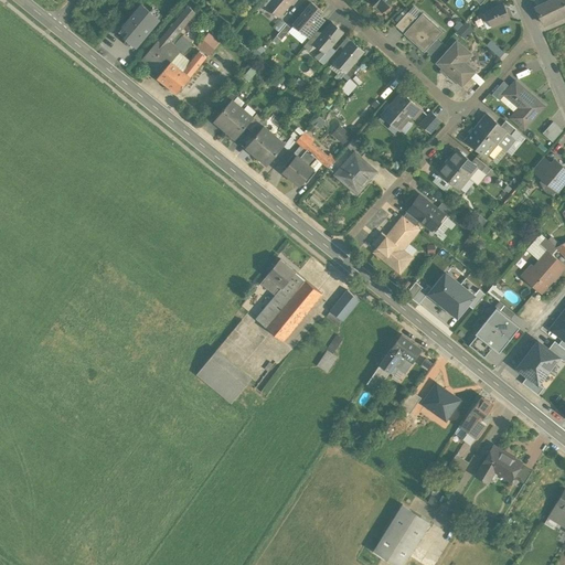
[(273,0),(267,8),(275,13),(274,14),(276,17),(277,16),(278,18),(292,0),(273,0)]
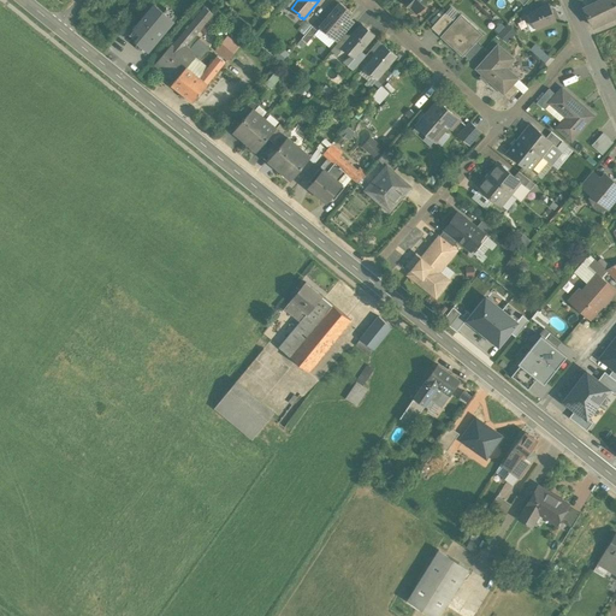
[(431,0),(406,0),(407,0),(404,1),(410,7),(413,6),(419,12),(431,0)]
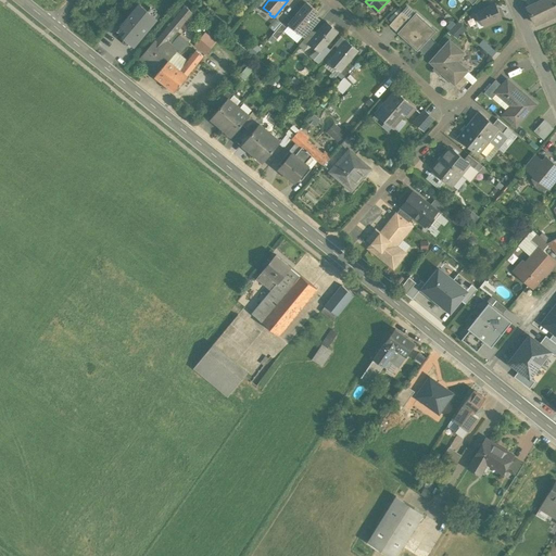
[(555,0),(541,0),(527,7),(535,24),(555,14),(555,0)]
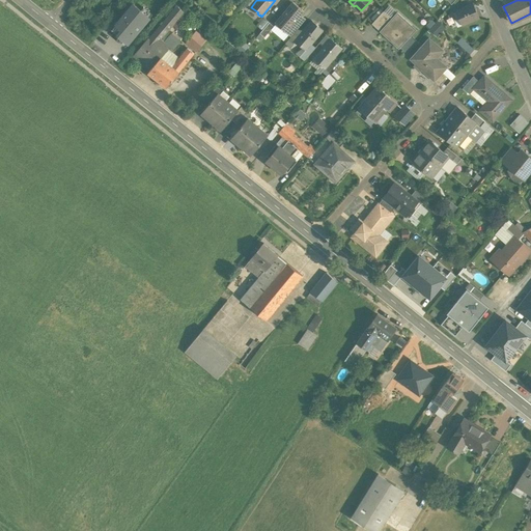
[(472,2),(455,10),(455,11),(453,12),(456,19),(458,18),(463,25),(479,18),(472,2)]
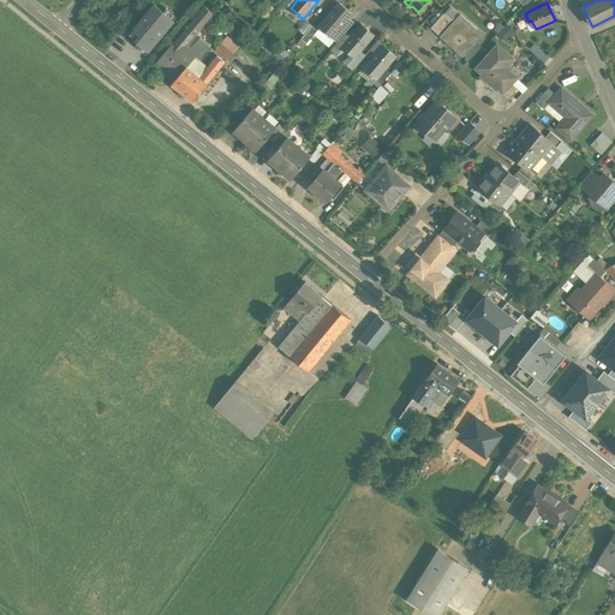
[(339,4),(320,28),(333,39),(342,25),(352,15),(339,4)]
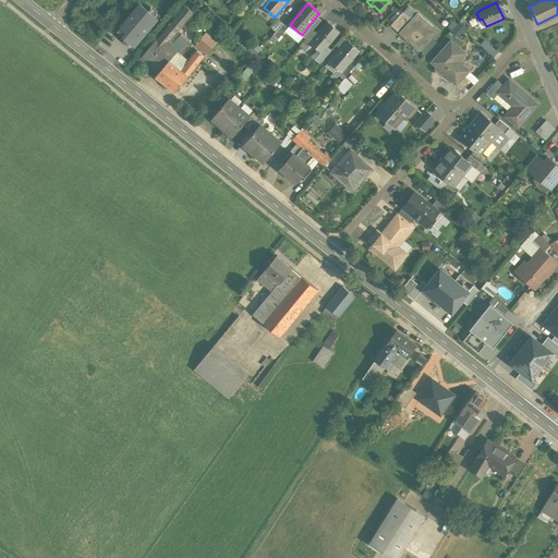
[(118,32),(135,46),(157,19),(140,4),(118,32)]
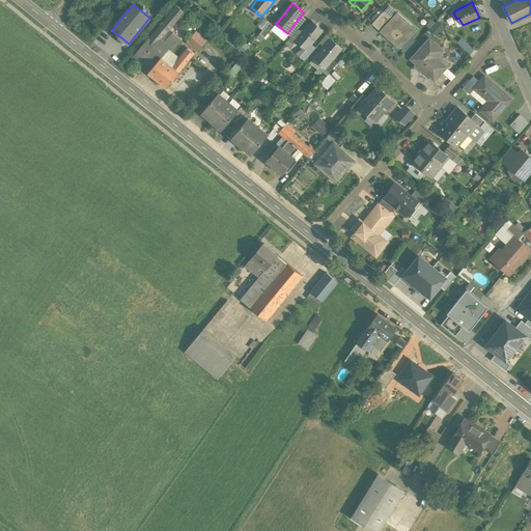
[(177,6),(144,47),(143,46),(134,56),(141,62),(142,61),(151,68),(160,58),(161,58),(164,54),(169,49),(159,40),(183,11),(177,6)]
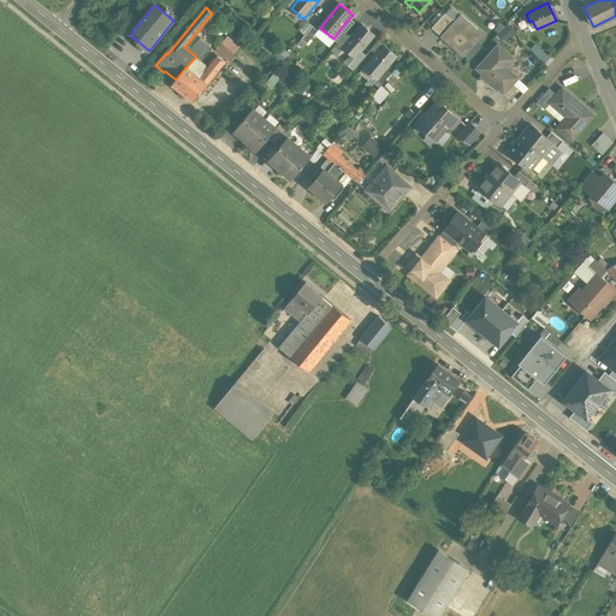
[(445,13),(431,28),(440,36),(455,22),(445,13)]
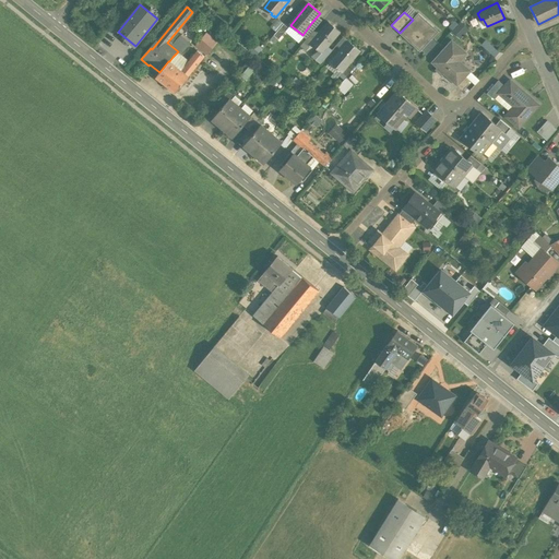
[(413,20),(400,33),(400,34),(419,51),(432,38),(421,28),(427,21),(418,13),(413,20)]
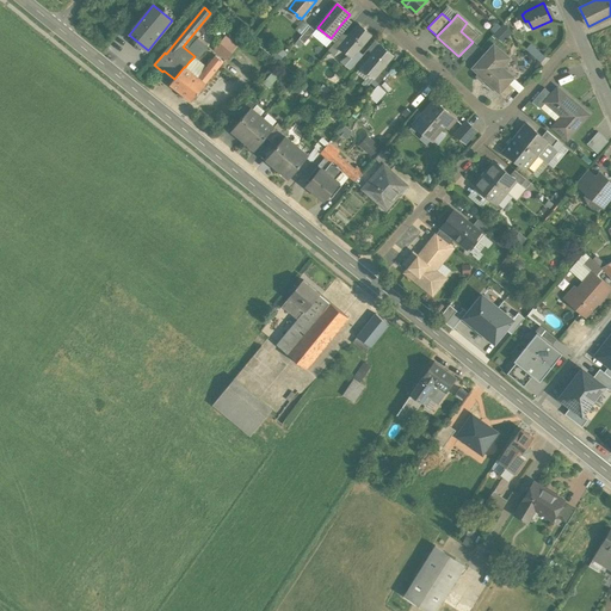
[(347,38),(339,48),(340,49),(351,57),(352,59),(358,50),(371,35),(359,24),(347,38)]
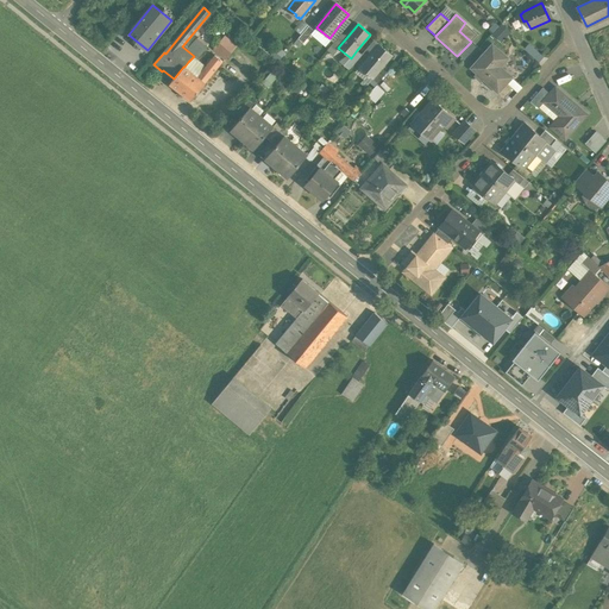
[(339,25),(330,38),(334,42),(340,33),(344,30),(339,25)]
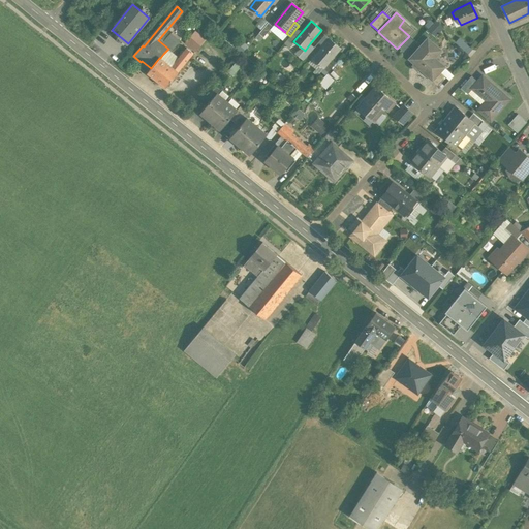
[(290,36),(287,39),(292,44),(294,42),(293,41),(301,33),(296,29),(290,36)]
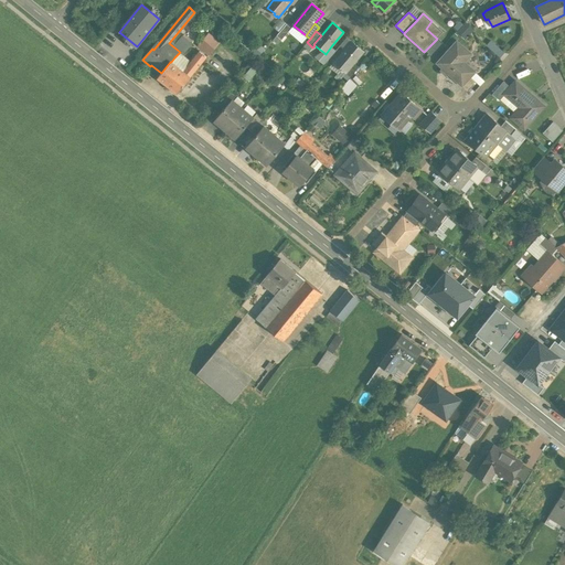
[(216,43),(208,35),(203,41),(212,48),(216,43)]
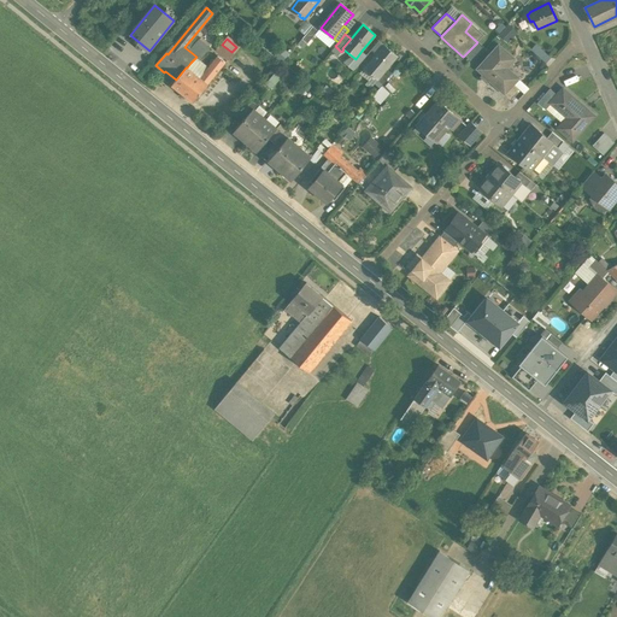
[(378,41),(371,51),(376,54),(385,46),(378,41)]
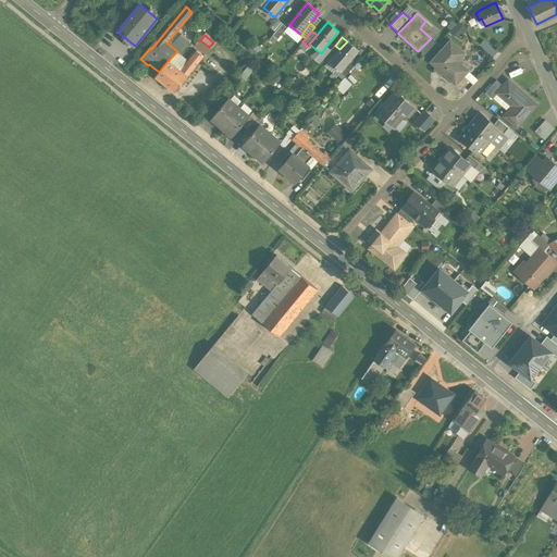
[(479,45),(493,57),(497,51),(483,39),(479,45)]
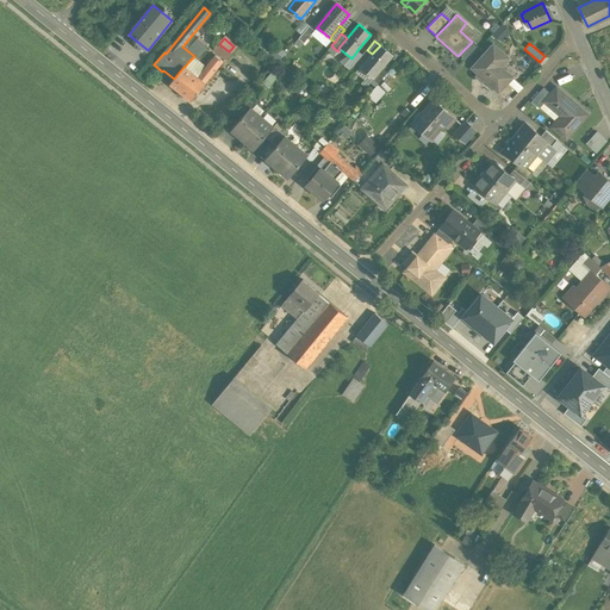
[(493,44),(471,68),(499,93),(509,82),(514,78),(498,63),(505,55),(493,44)]
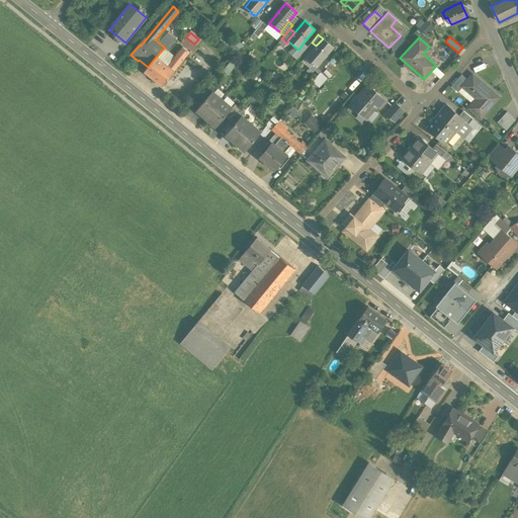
[(286,44),(281,38),(278,42),(283,48),(286,44)]
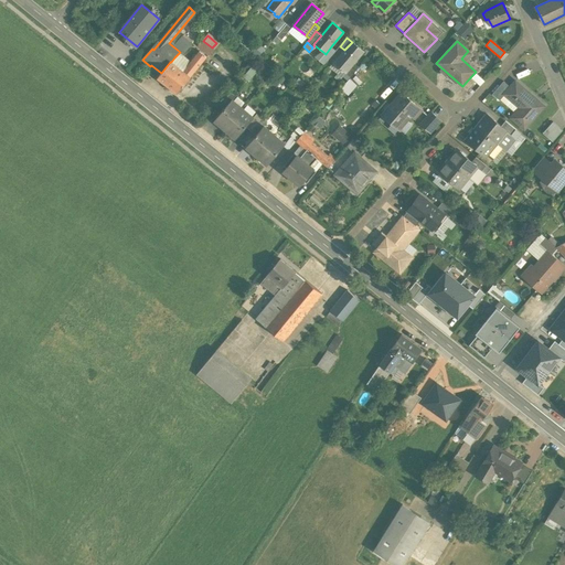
[(344,50),(334,63),(341,68),(341,70),(342,72),(343,71),(345,73),(353,63),(363,51),(352,42),(344,50)]
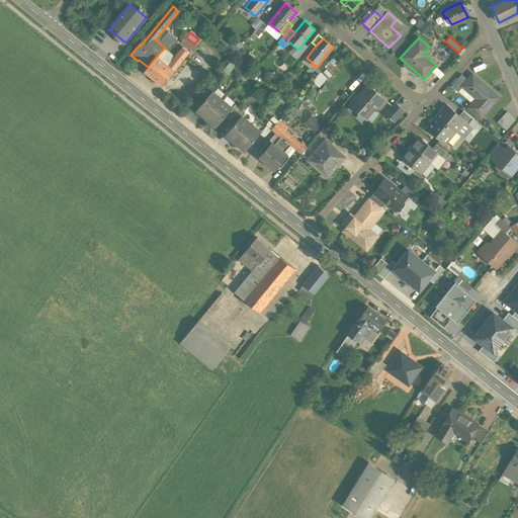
[(238,40),(231,48),(236,53),(243,46),(238,40)]
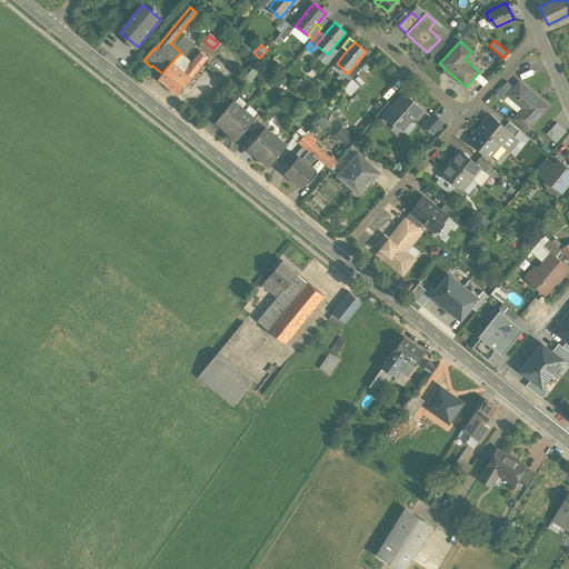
[(327,53),(321,61),(326,66),(338,51),(333,47),(328,55),(327,53)]
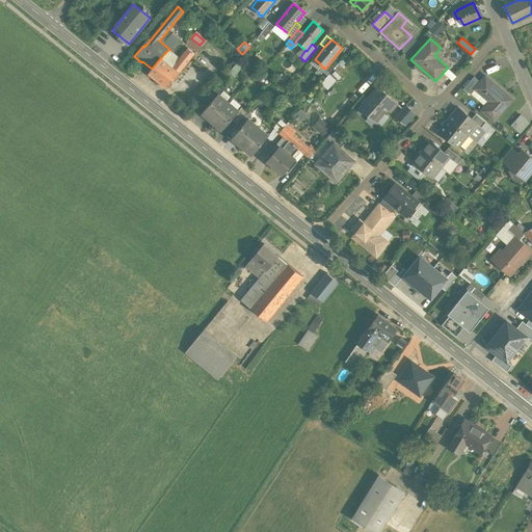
[(161,58),(160,58),(152,69),(149,73),(166,87),(193,54),(187,49),(171,68),(169,65),(161,58)]
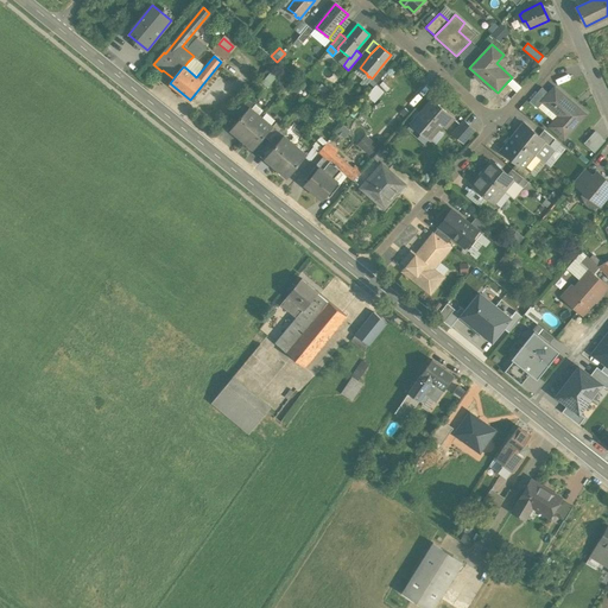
[(197,70),(188,62),(184,67),(194,75),(197,70)]
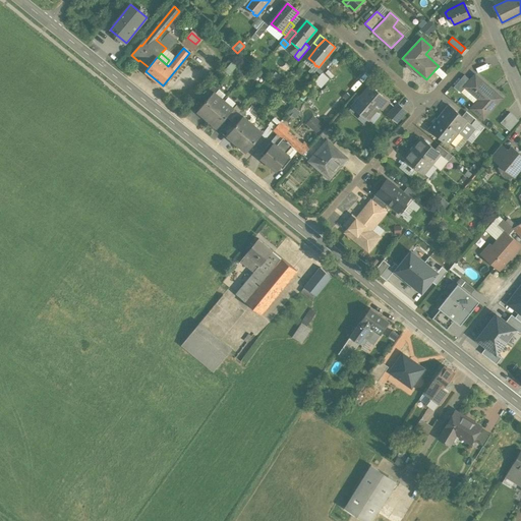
[(319,67),(315,70),(321,74),(331,62),(326,58),(319,67)]
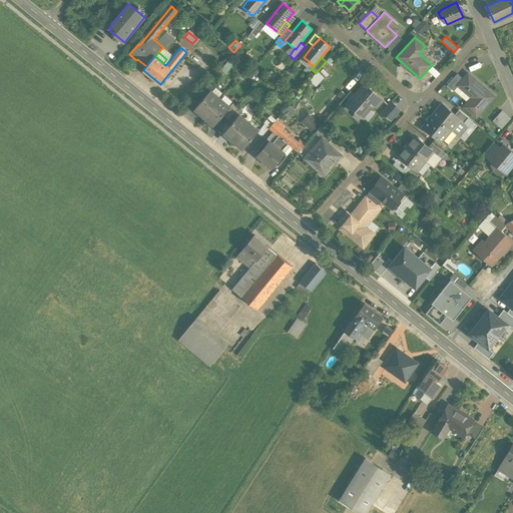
[(227,60),(219,67),(223,72),(231,65),(227,60)]
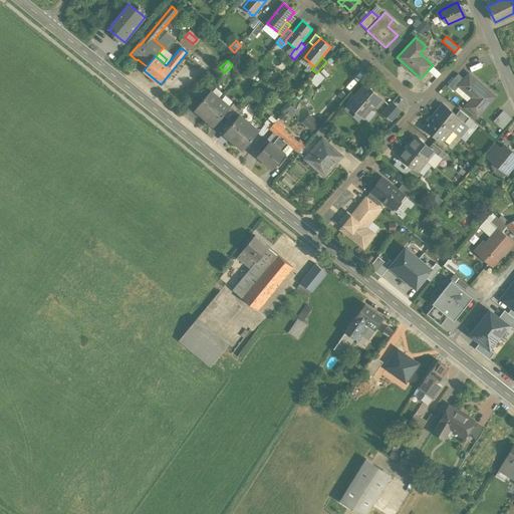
[(429,69),(421,78),(425,82),(433,73),(429,69)]
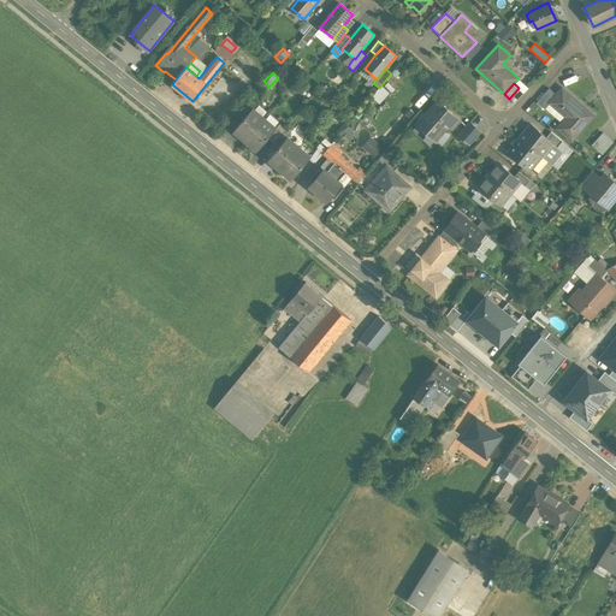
[(549,88),(537,102),(545,110),(551,104),(550,102),(557,95),(549,88)]
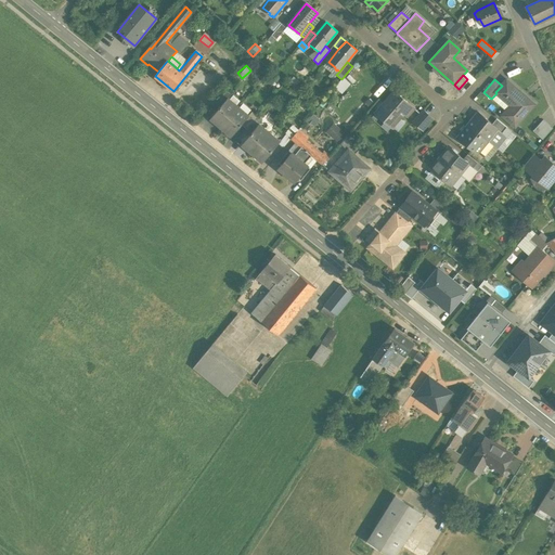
[(515,110),(506,119),(515,127),(534,104),(506,79),(502,86),(495,92),(497,93),(515,110)]
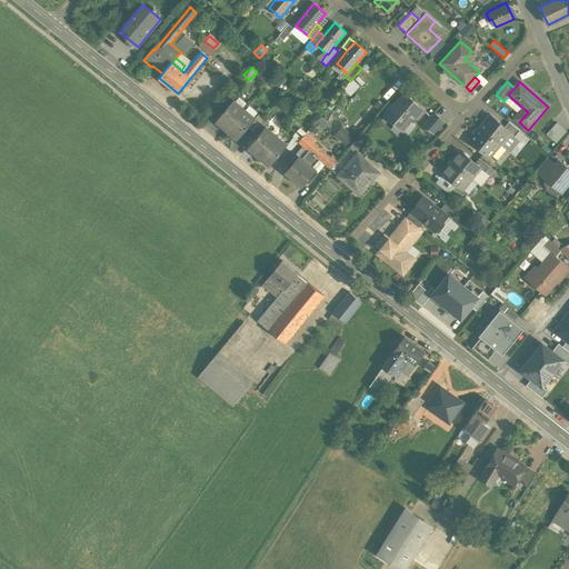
[(231,91),(222,102),(228,107),(233,100),(237,97),(231,91)]
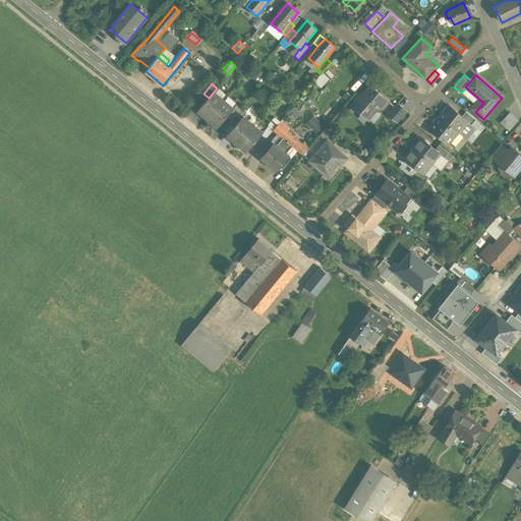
[(370,85),(353,105),(368,118),(381,105),(384,108),(389,101),(370,85)]
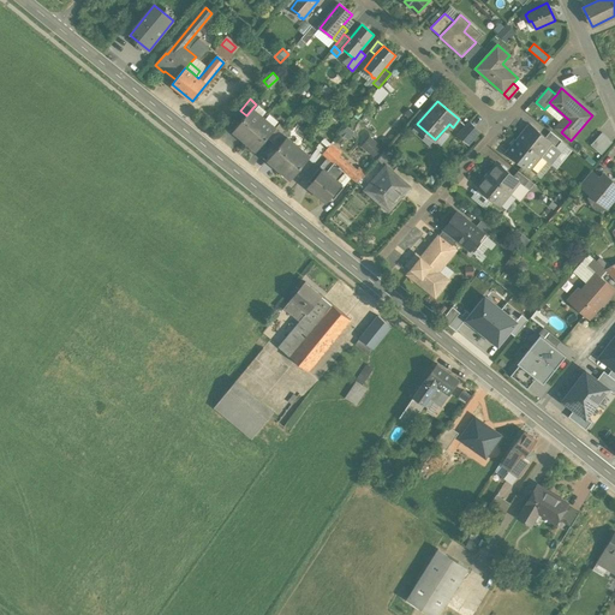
[(246,115),(233,131),(245,141),(263,118),(252,108),(246,115)]
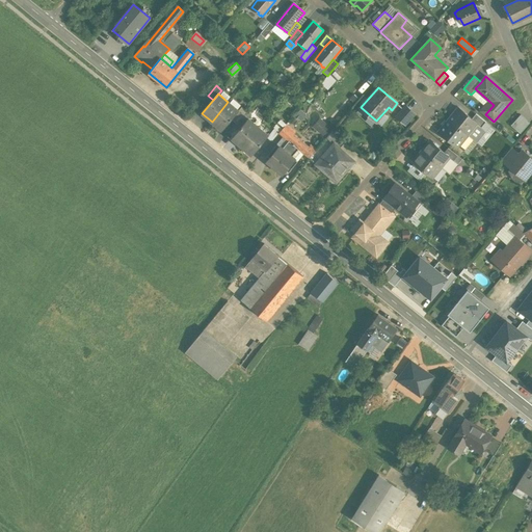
[(228,102),(212,122),(222,130),(231,120),(238,110),(228,102)]
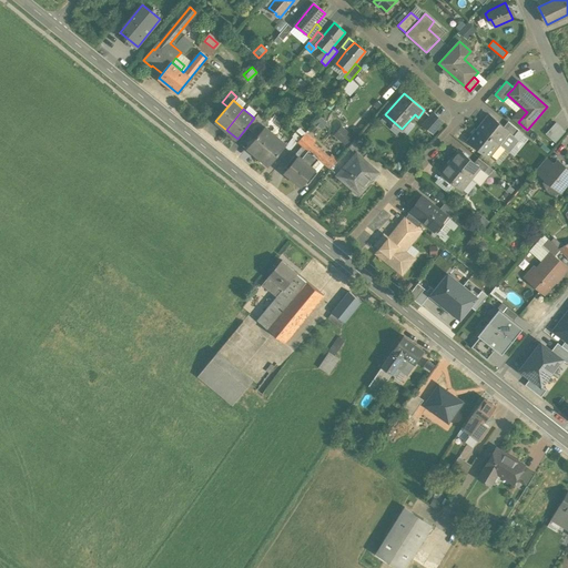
[(254,118),(246,128),(252,132),(264,118),(259,113),(254,118)]
